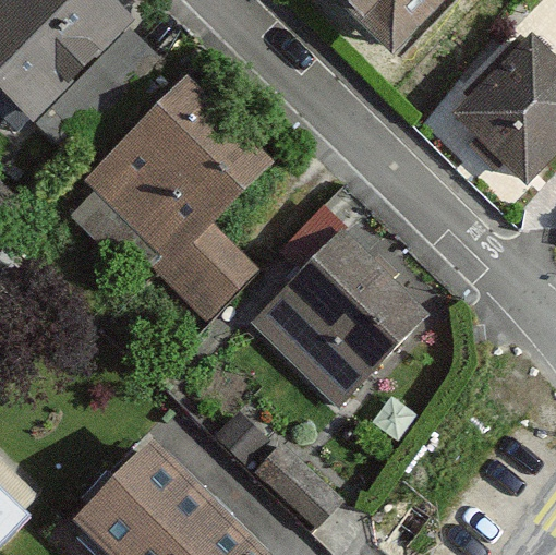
[(128,24),(103,0),(0,0),(0,99),(27,127),(32,121),(128,24)]
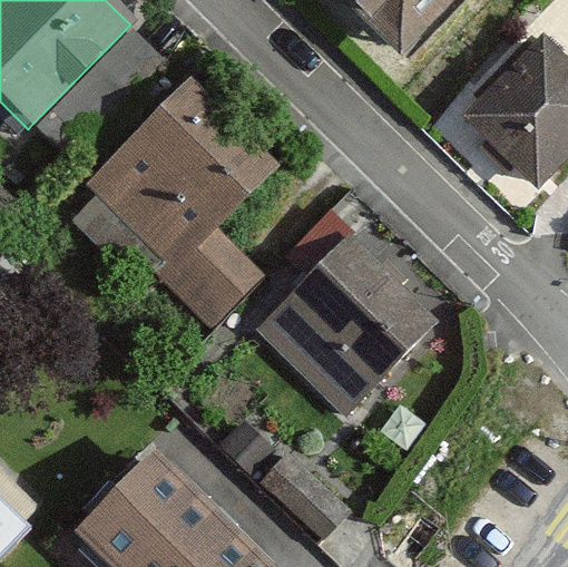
[(338,0),(394,55),(448,0),(338,0)]
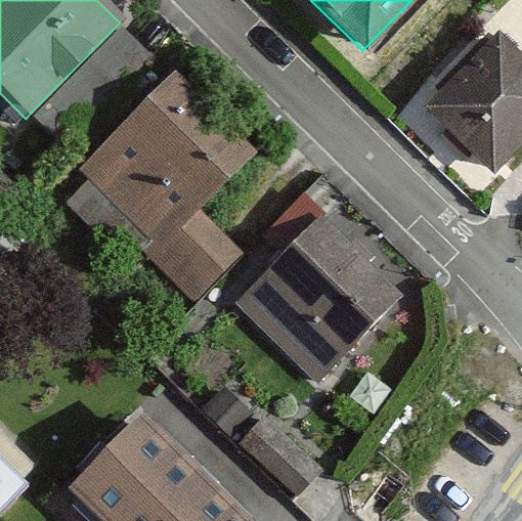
[(136,38),(120,23),(30,114),(53,136),(69,120),(76,127),(149,52),(136,38)]
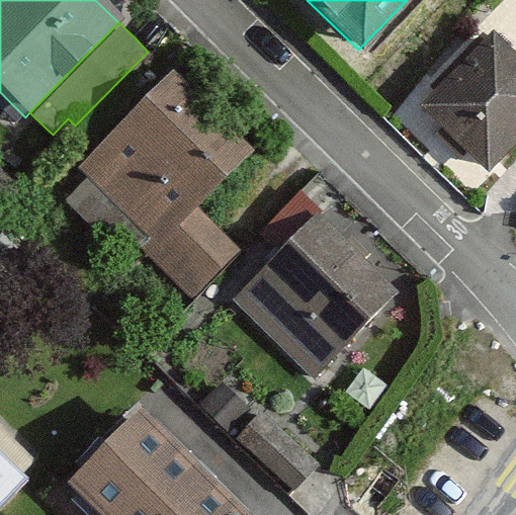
[(515,64),(489,36),(421,104),(485,168),(515,137),(515,64)]
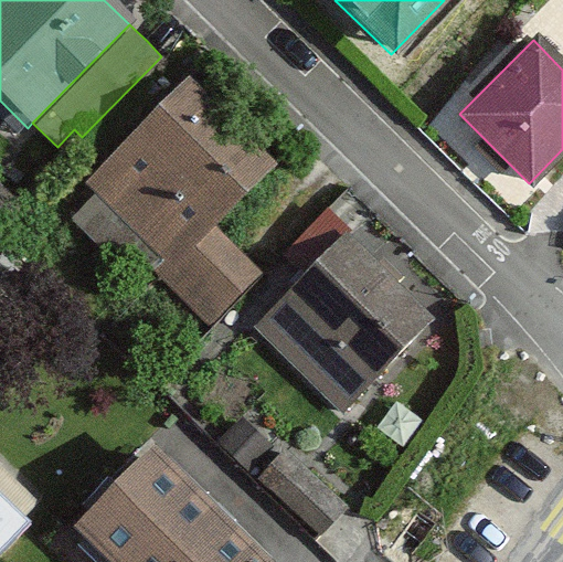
[(269,163),(183,80),(82,182),(160,260),(168,267),(210,224),(269,163)]
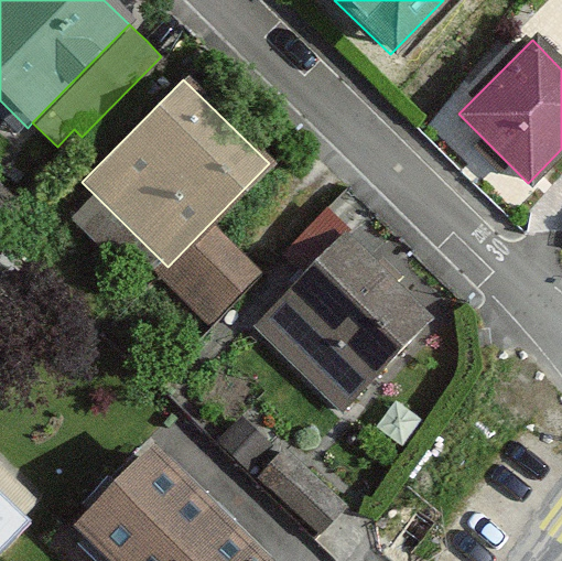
[(0,224),(13,207),(0,196),(0,224)]
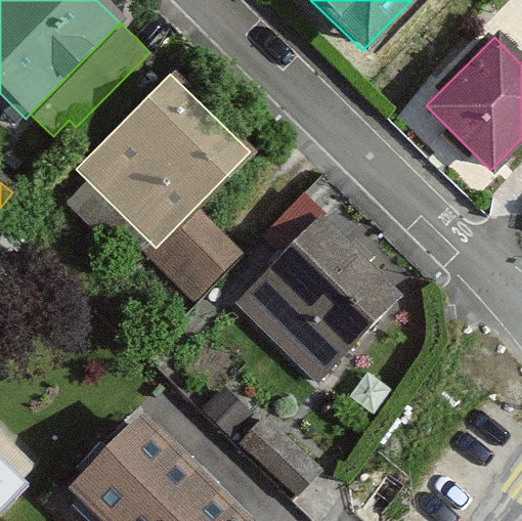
[(311,206),(302,197),(261,239),(279,257),(318,217),(321,215),(311,206)]
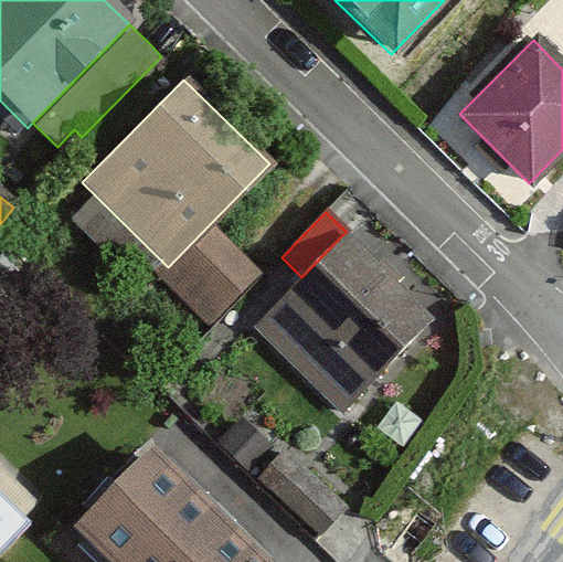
[(168,267),(160,260),(151,269),(210,328),(262,275),(210,224),(168,267)]
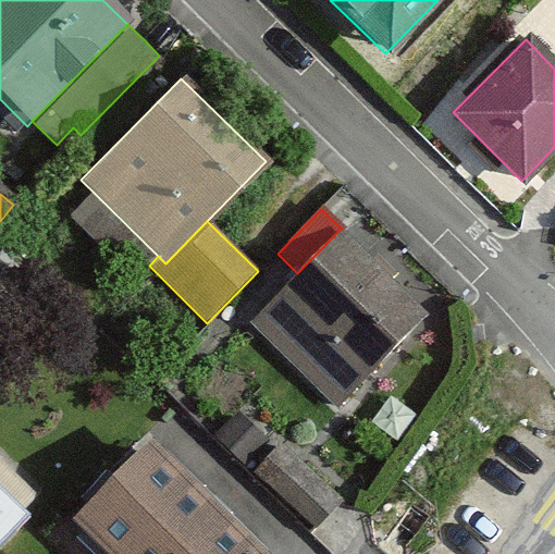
[(424,311),(338,231),(297,273),(249,323),(336,405),(424,311)]
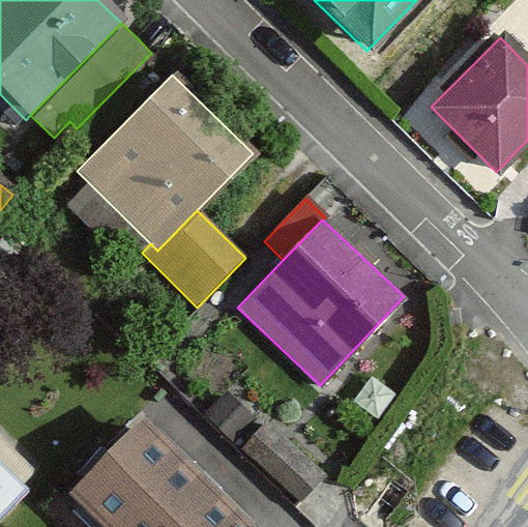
[(253,420),(225,393),(203,416),(230,446),(253,420)]
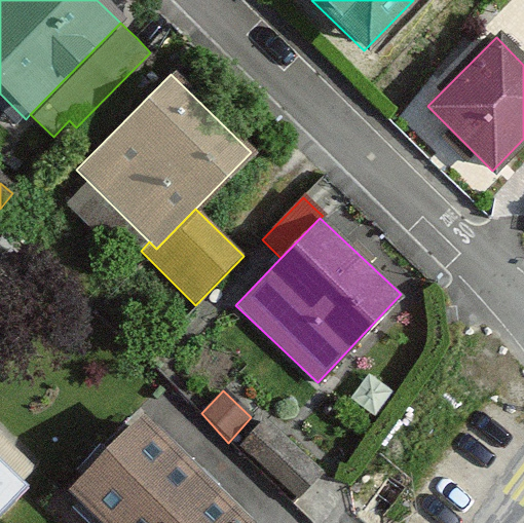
[(248,522),(141,418),(68,492),(99,522),(248,522)]
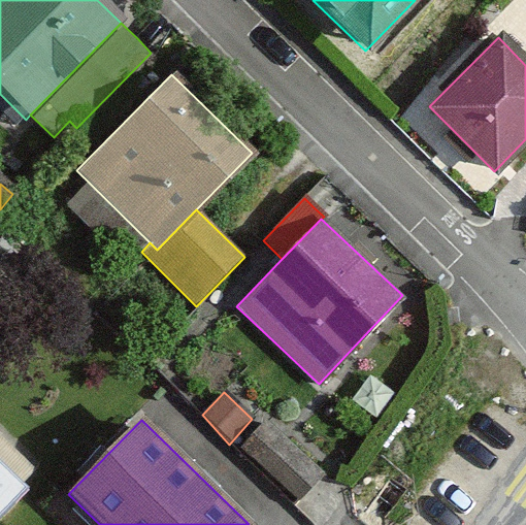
[(263,420),(238,445),(293,497),(317,472),(282,437),(263,420)]
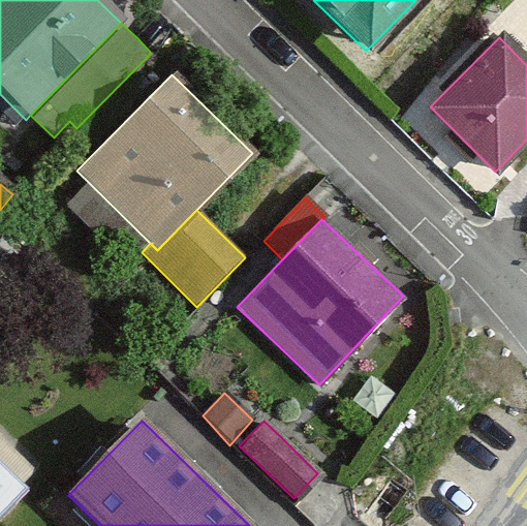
[(0,513),(23,489),(0,466),(0,513)]
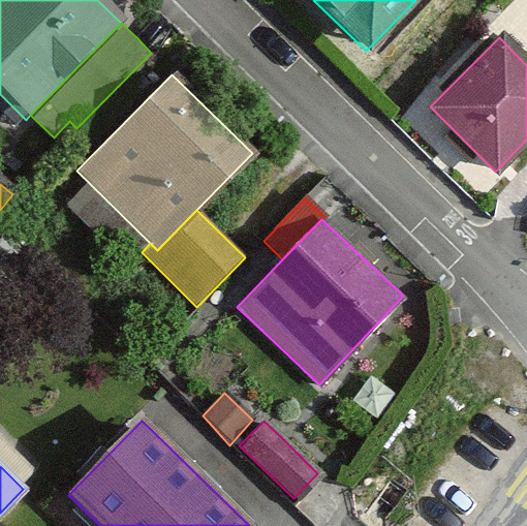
All buildings are outlined.
